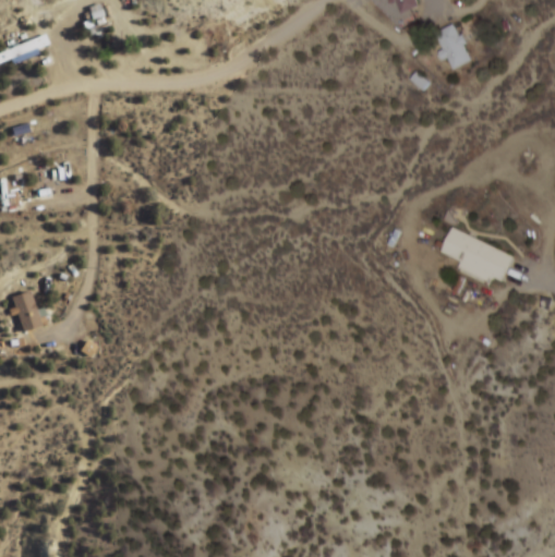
[(391,0),(397,13),(418,7),(415,0),(391,0)]
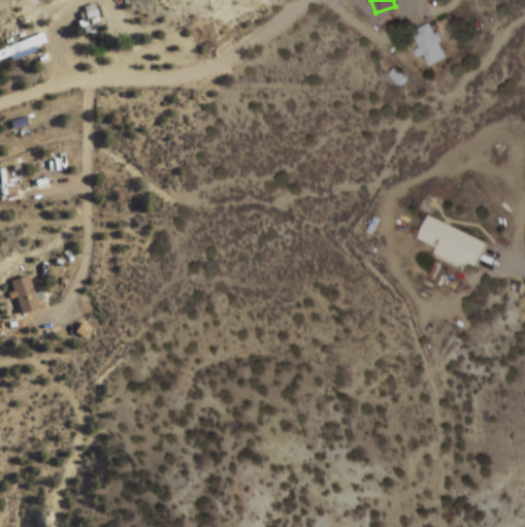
[(447,58),(430,23),(411,32),(426,67),(447,58)]
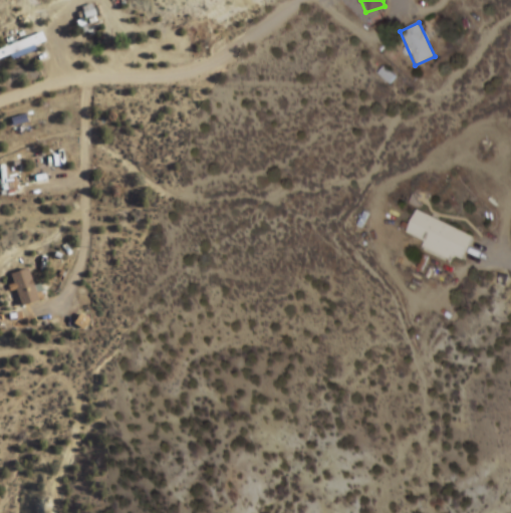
[(0,56),(43,44),(40,33),(0,44),(0,56)]
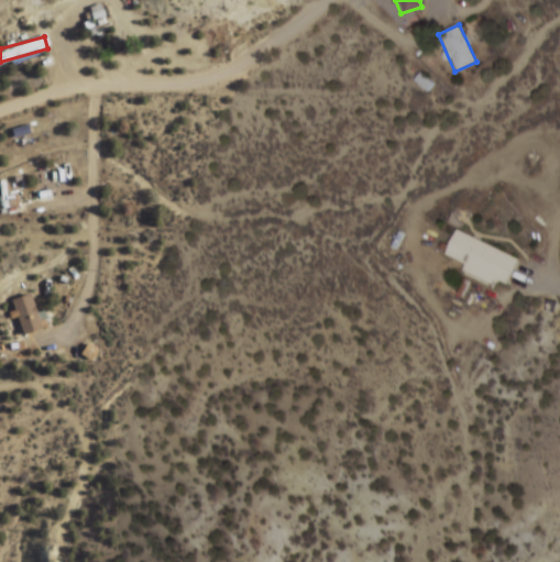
[(462,271),(504,288),(517,257),(454,231),(445,255),(464,263),(462,271)]
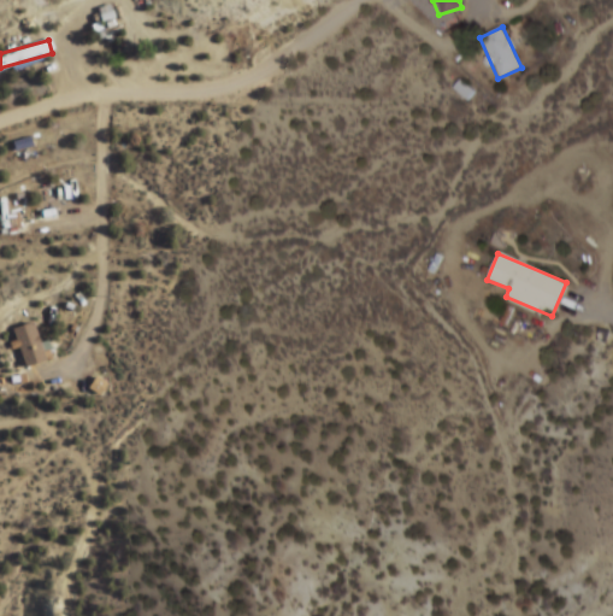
[(16,346),(22,367),(47,358),(45,348),(40,350),(31,320),(6,327),(12,347),(16,346)]
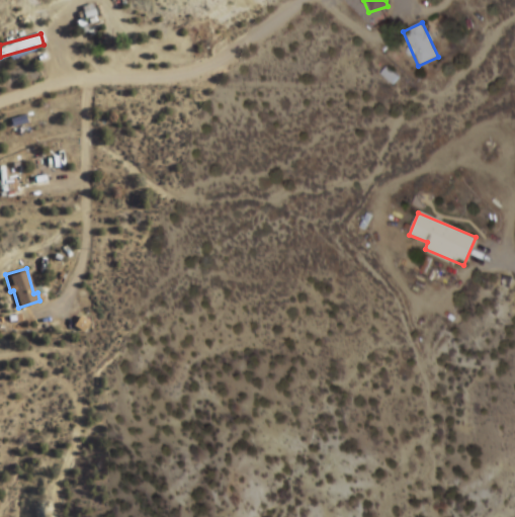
All buildings are outlined.
